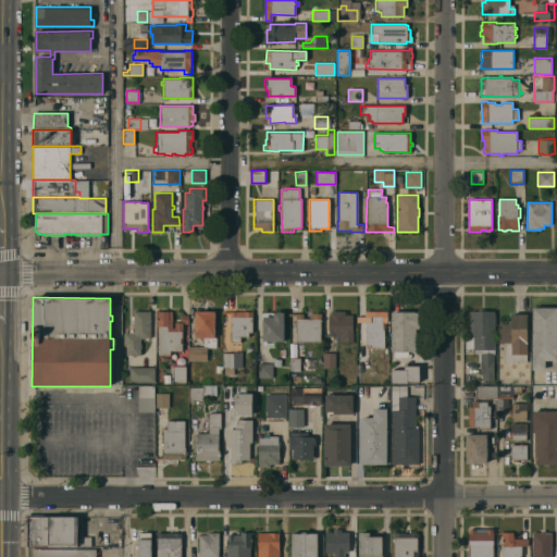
[(533,307),(556,307),(556,360),(545,360),(545,369),(532,369),(533,307)]
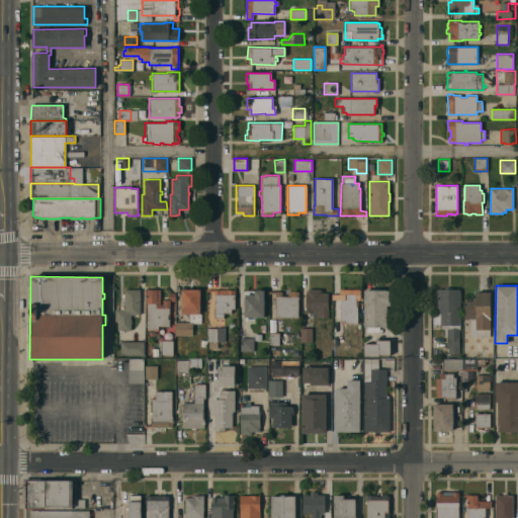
[(460,329),(459,329),(459,353),(448,353),(448,348),(447,348),(447,336),(445,336),(445,329),(441,329),(441,325),(440,325),(440,324),(433,324),(433,314),(440,314),(440,312),(437,312),(437,289),(445,289),(445,287),(453,287),(453,289),(460,289),(460,329)]
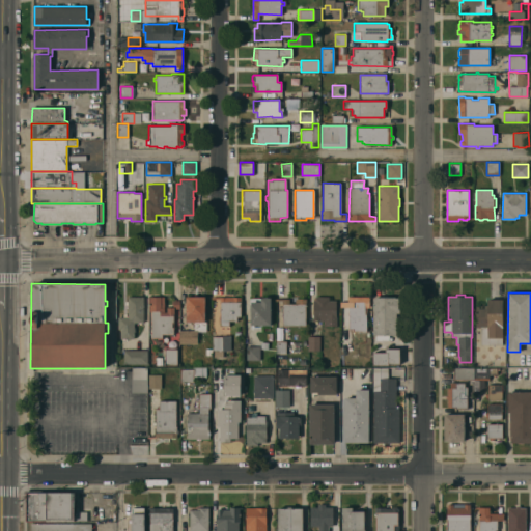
[(373,297),(383,298),(383,296),(387,296),(387,297),(399,298),(399,313),(396,313),(396,335),(389,335),(389,340),(375,340),(375,335),(373,335),(373,297)]
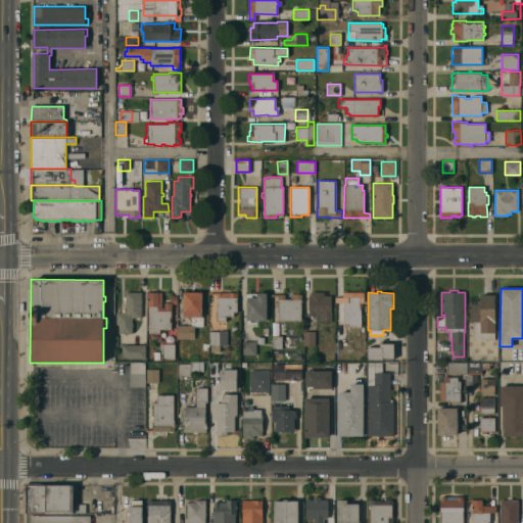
[(116,313),(122,313),(122,310),(125,310),(125,312),(126,312),(126,300),(123,300),(123,296),(126,296),(126,292),(141,292),(141,318),(139,318),(139,319),(137,319),(137,318),(132,318),(132,333),(123,333),(123,335),(121,335),(121,333),(119,333),(119,324),(116,324),(116,313)]
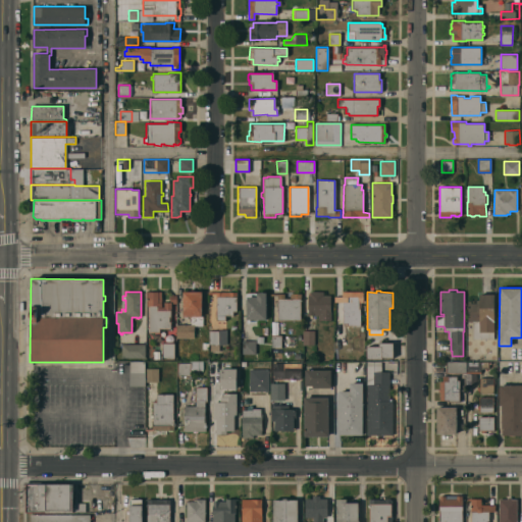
[(149,306),(147,306),(147,292),(161,292),(161,307),(164,307),(164,302),(169,302),(169,296),(176,296),(176,303),(171,303),(171,308),(170,308),(170,328),(159,328),(159,332),(157,332),(157,333),(154,333),(154,332),(149,332),(149,306)]
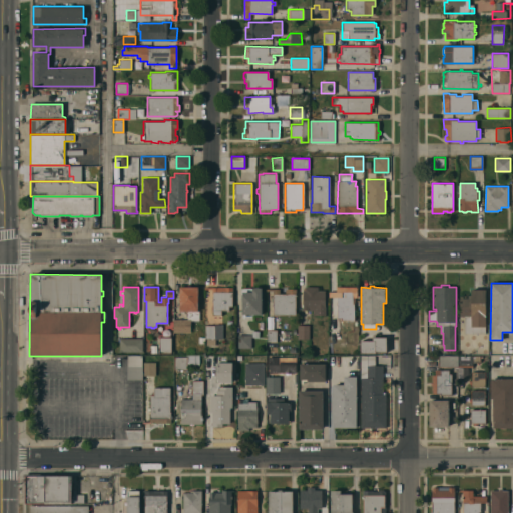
[(172,332),(172,319),(187,319),(187,312),(179,311),(179,287),(198,287),(197,311),(199,311),(199,321),(190,321),(190,333),(172,332)]
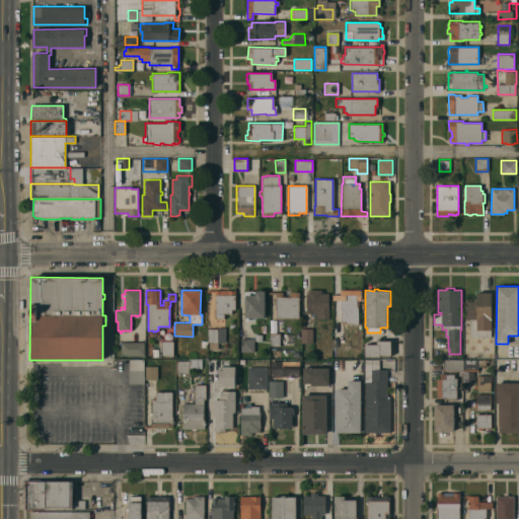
[(231,309),(231,313),(224,313),(224,318),(215,318),(215,295),(215,292),(208,292),(208,290),(215,290),(235,290),(235,309),(231,309)]
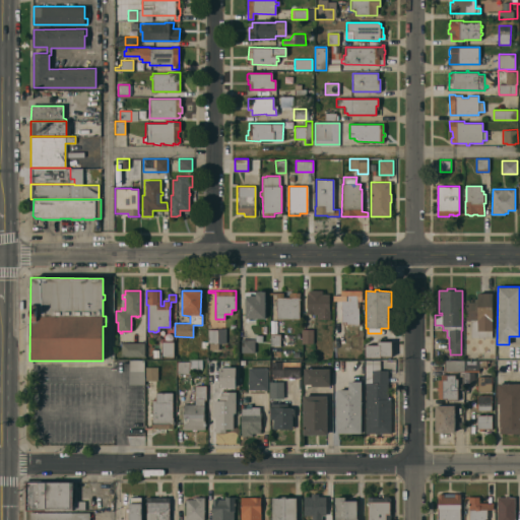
[(322,294),(329,295),(329,311),(330,311),(330,319),(317,319),(317,314),(311,314),(311,315),(308,315),(308,314),(307,314),(307,294),(308,294),(308,290),(322,290),(322,294)]
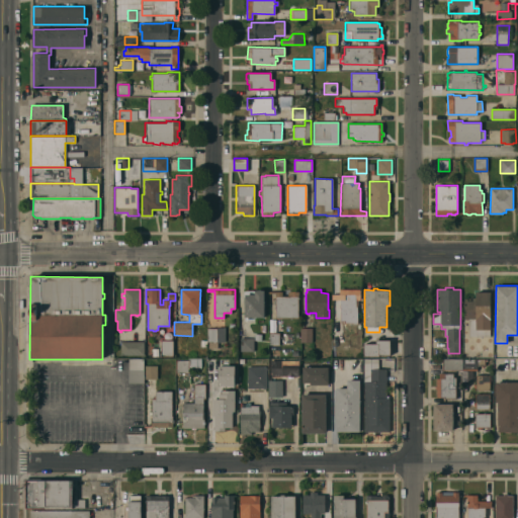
[(360,289),(360,299),(357,299),(358,307),(357,307),(357,323),(345,324),(345,321),(341,321),(340,299),(332,299),(332,294),(340,294),(339,289),(360,289)]
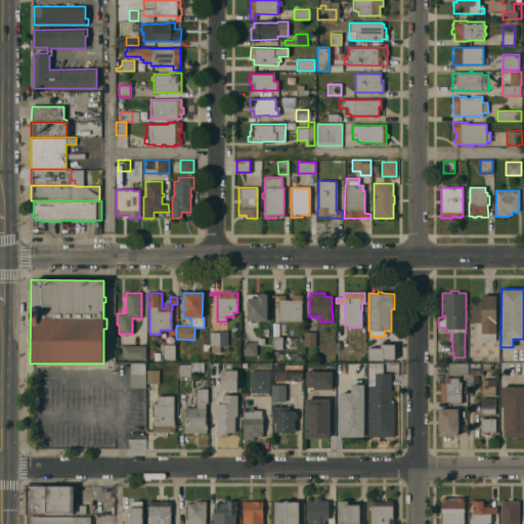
[(267,320),(250,320),(250,324),(248,324),(248,298),(257,298),(257,294),(267,294),(267,320)]
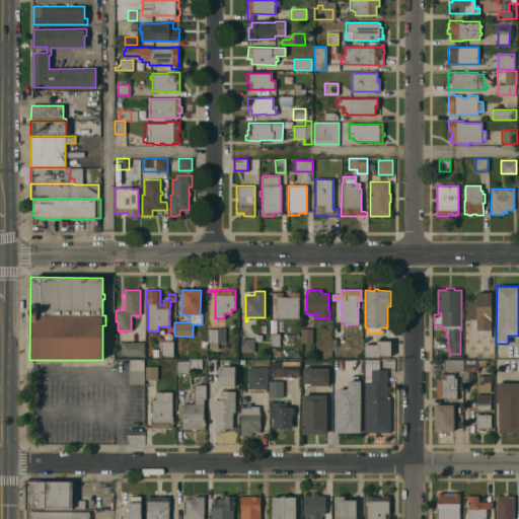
[(299,318),(276,318),(276,294),(270,294),(270,292),(283,292),(283,297),(289,297),(289,292),(299,292),(299,318)]
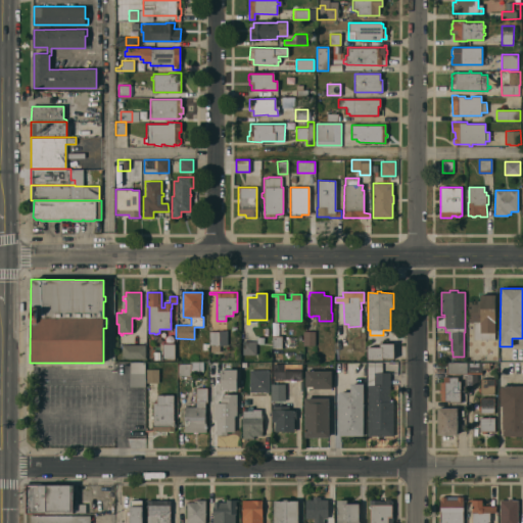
[(495,333),(494,333),(494,339),(474,339),(474,323),(469,323),(469,300),(480,300),(480,294),(495,294),(495,333)]
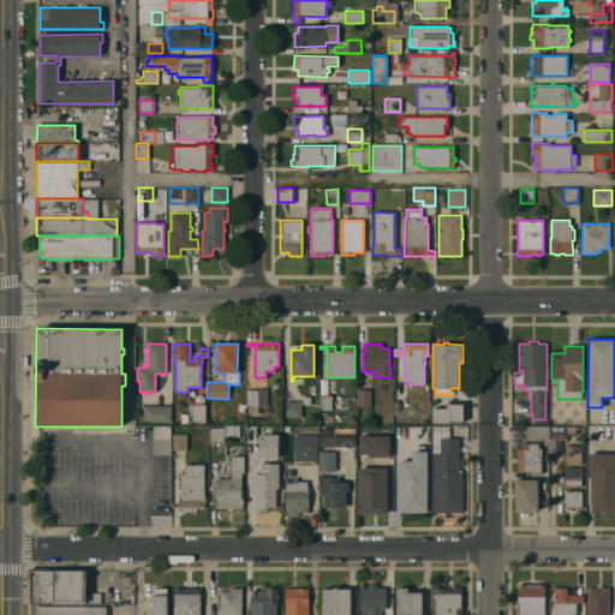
[(257,405),(246,405),(246,389),(257,390),(257,405)]
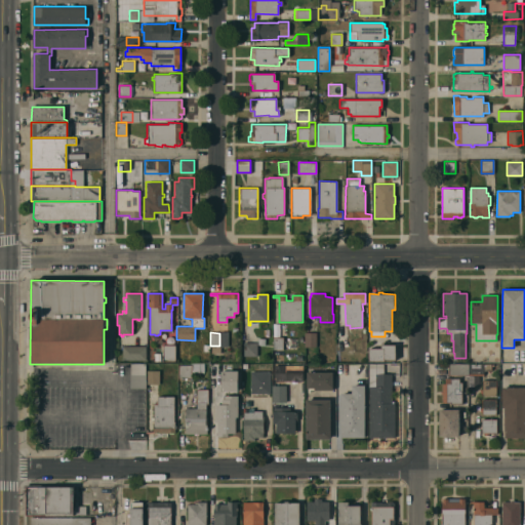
[(316,347),(305,347),(305,332),(316,332),(316,347)]
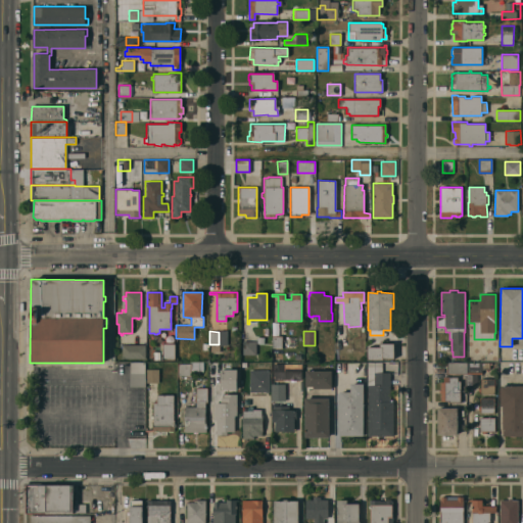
[(282,348),(273,347),(273,335),(282,335),(282,348)]
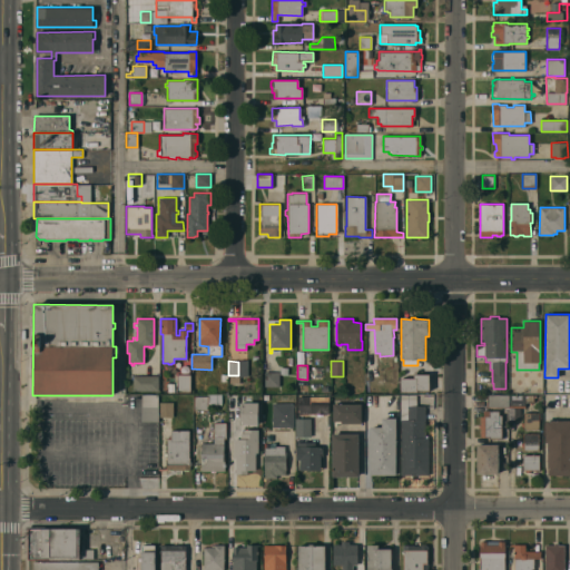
[(384,369),(384,384),(375,384),(375,381),(370,381),(370,384),(365,384),(365,369),(384,369)]
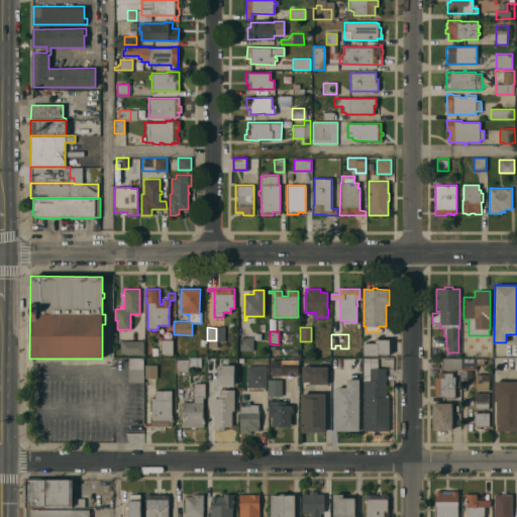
[(252,350),(239,350),(239,337),(252,337),(252,350)]
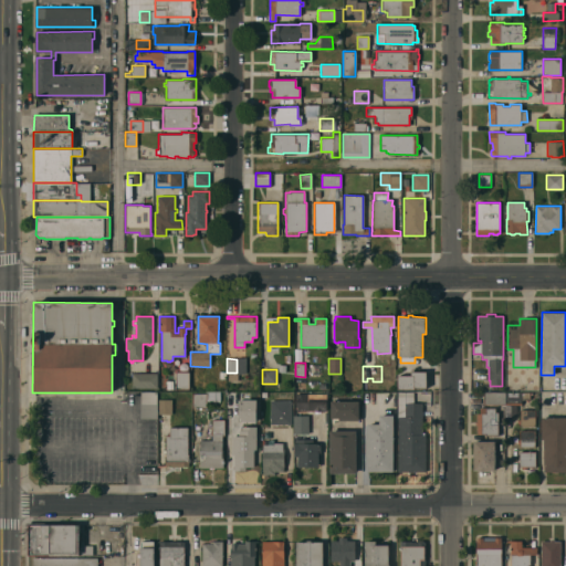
[(413,388),(413,389),(397,389),(397,376),(411,376),(411,369),(413,369),(413,371),(426,371),(426,388),(413,388)]
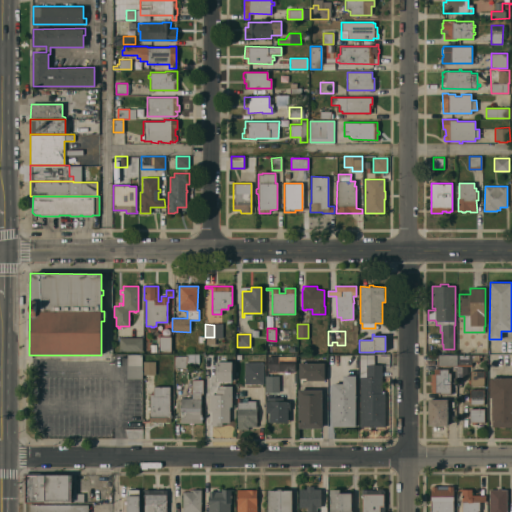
[(142,337),(142,351),(119,351),(119,337),(142,337)]
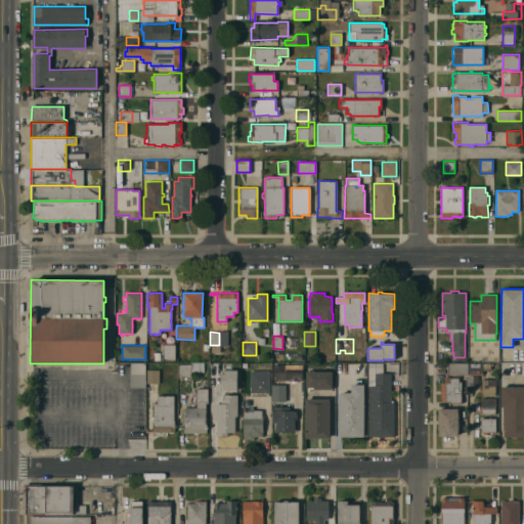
[(175,345),(175,360),(163,360),(163,345),(175,345)]
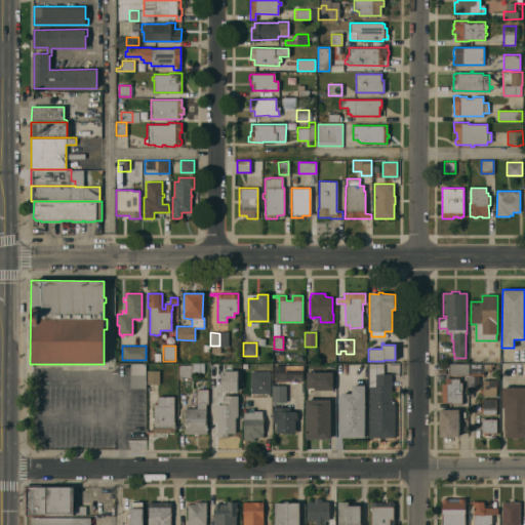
[(146,388),(130,388),(130,363),(146,363),(146,388)]
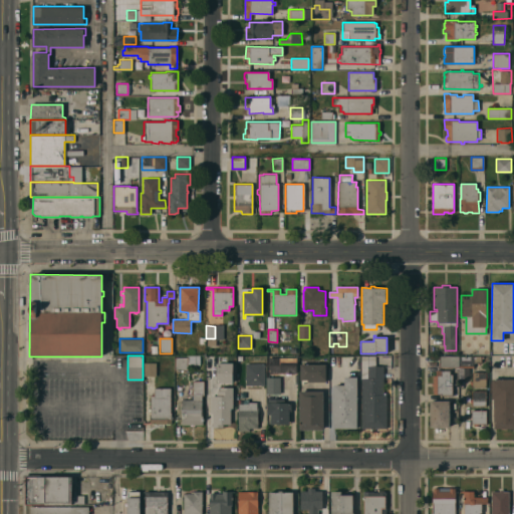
[(175,357),(187,357),(187,355),(200,355),(200,363),(187,363),(187,370),(175,370),(175,357)]
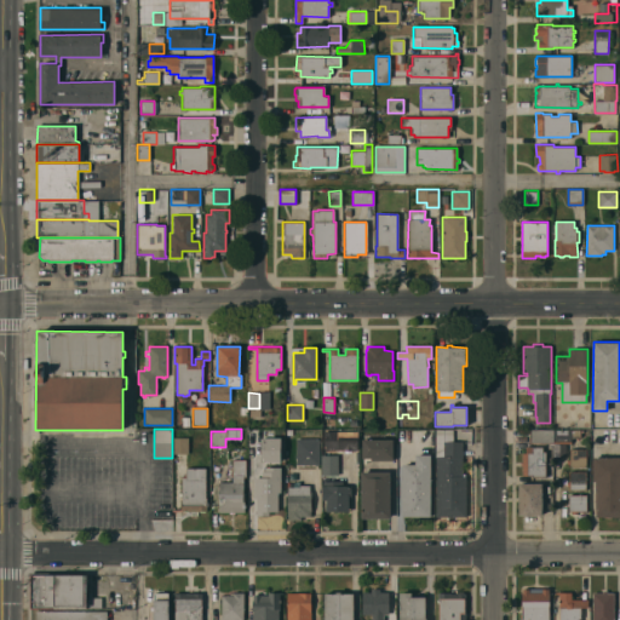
[(435,517),(435,429),(453,429),(453,442),(461,442),(463,474),(464,474),(464,476),(465,476),(466,517),(435,517)]
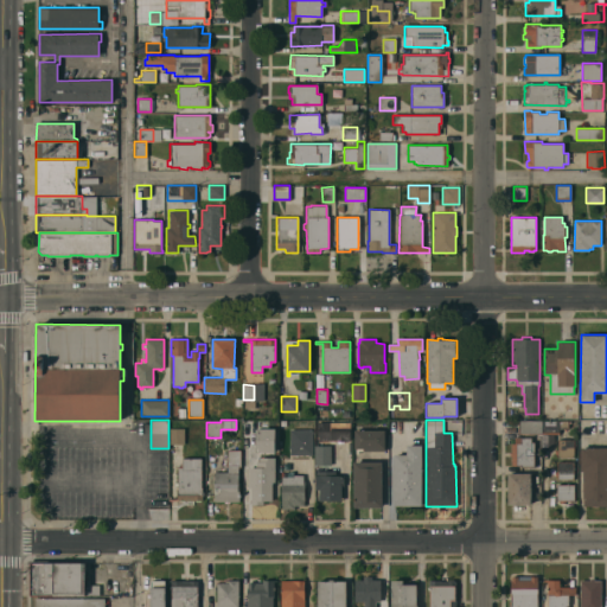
[(542,434),(517,434),(517,420),(542,421),(542,434)]
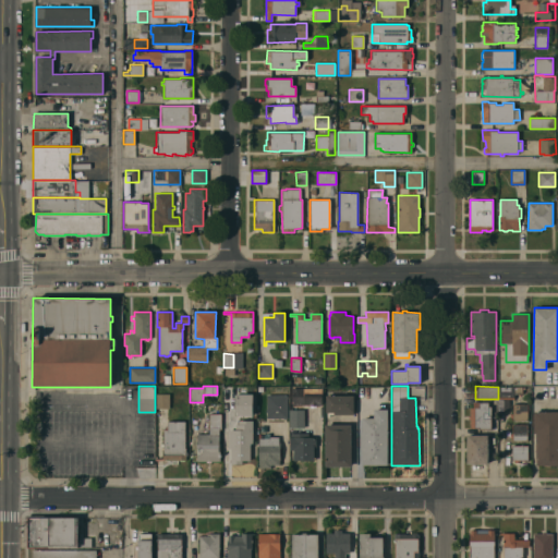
[(522,387),(522,393),(514,393),(514,399),(508,399),(508,404),(498,404),(498,399),(498,387),(522,387)]
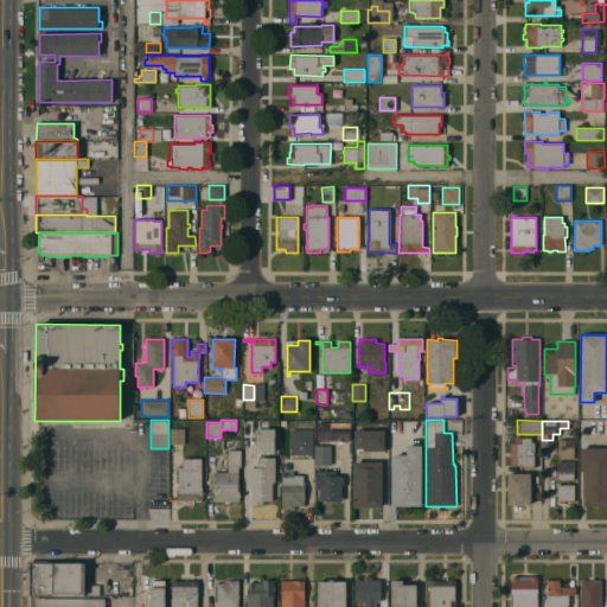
[(350,423),(350,440),(343,440),(343,442),(338,442),(338,440),(331,440),(331,435),(327,435),(327,423),(350,423)]
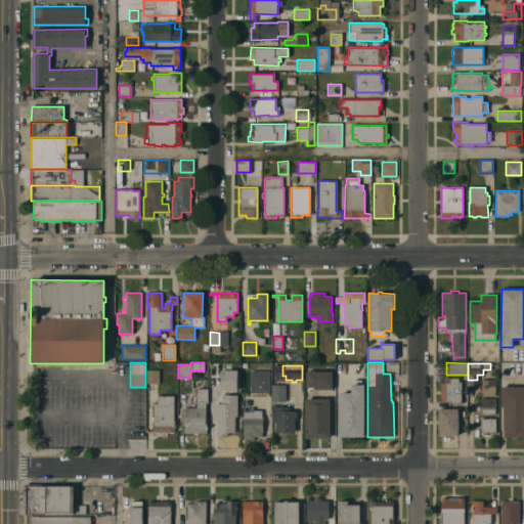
[(159,384),(147,384),(147,369),(159,369),(159,384)]
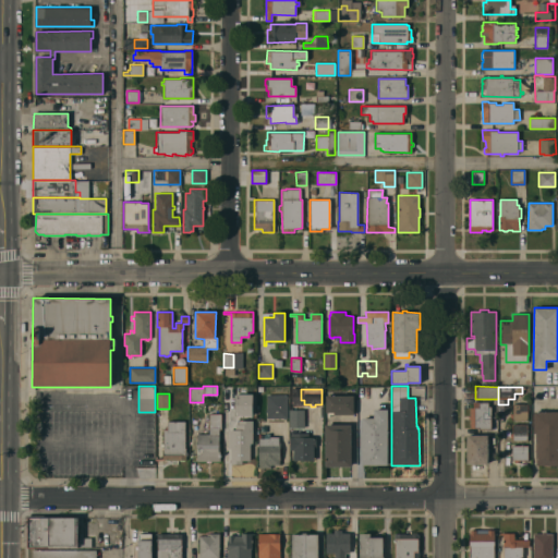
[(234,395),(234,415),(252,415),(252,395),(234,395)]
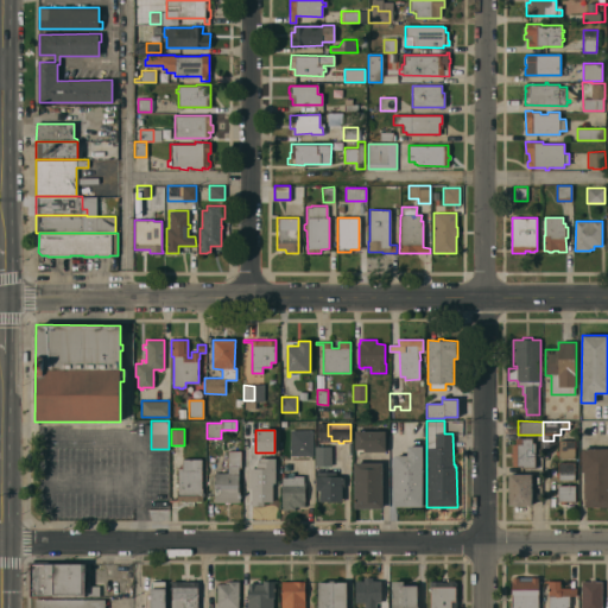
[(312,456),(290,456),(290,449),(289,445),(290,445),(290,430),(312,430),(312,456)]
